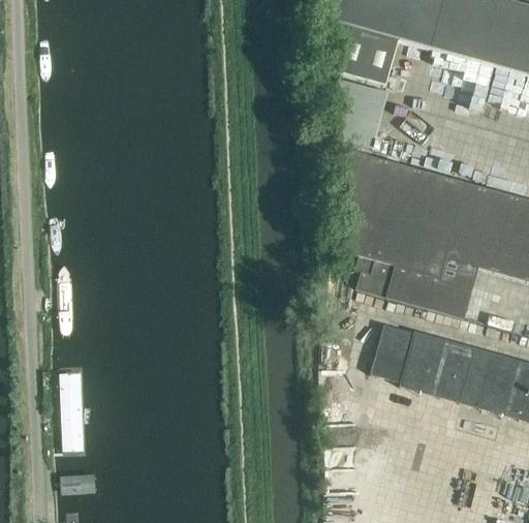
[(333,0),(339,70),(385,84),(398,38),(528,74),(528,4),(512,0),(333,0)]
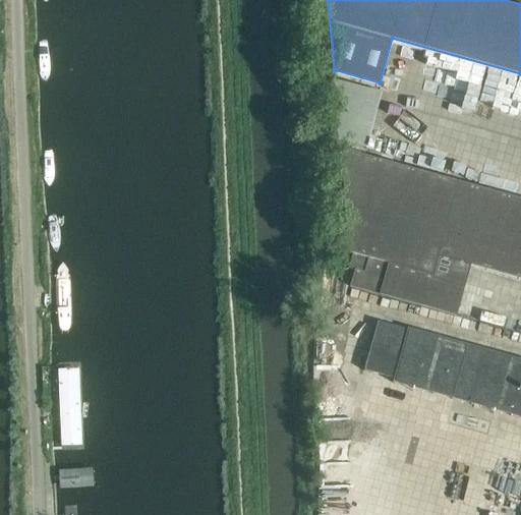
[(334,75),(339,135),(366,144),(382,89),(334,75)]
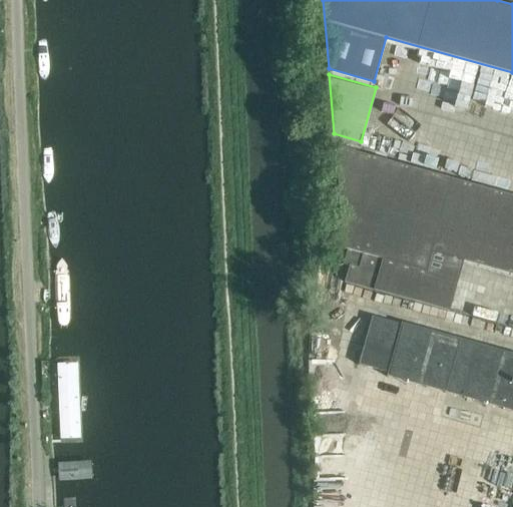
[(345,278),(374,286),(449,307),(458,276),(426,267),(432,247),(512,271),(512,191),(338,142),(336,150),(342,243),(348,245),(344,260),(349,262),(345,278)]
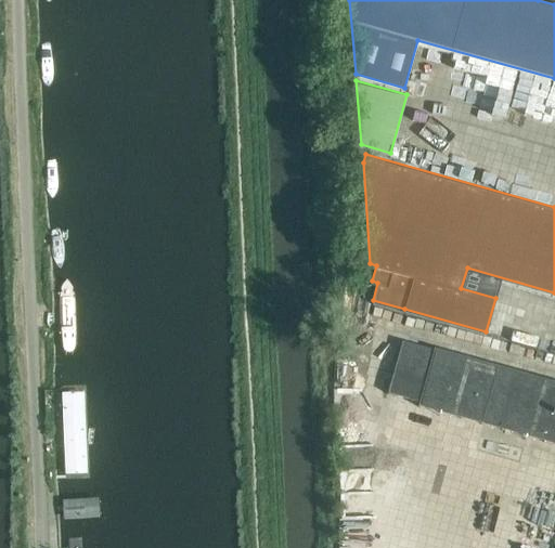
[(388,389),(420,398),(434,347),(402,337),(388,389)]
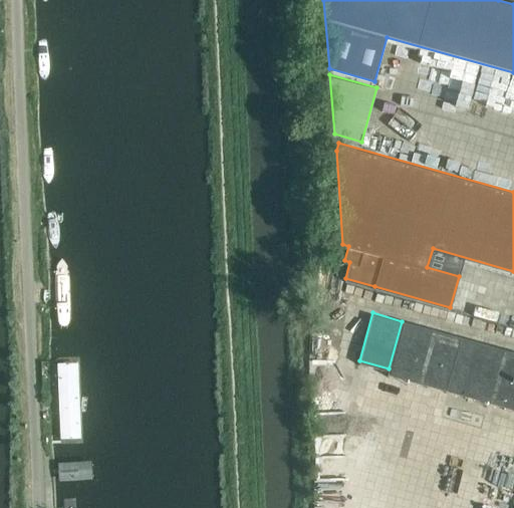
[(402,321),(389,368),(388,372),(513,408),(513,349),(403,319),(402,321)]
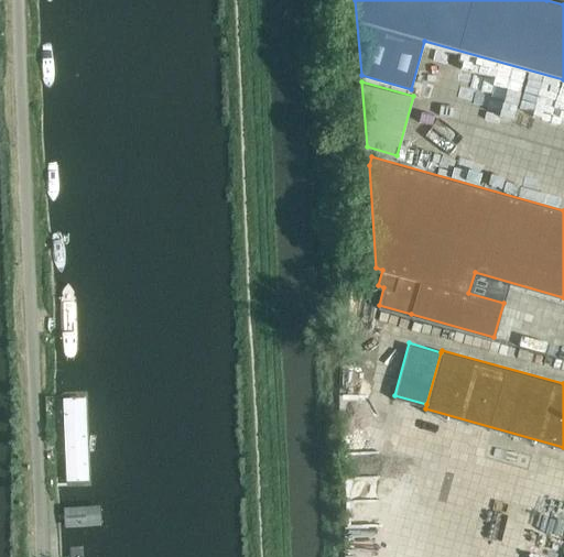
[(94,491),(88,393),(63,394),(67,492),(94,491)]
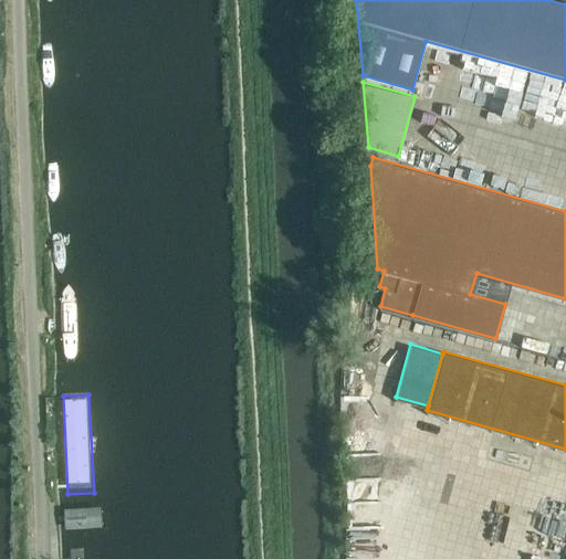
[(357,491),(384,489),(383,461),(356,462),(357,491)]
